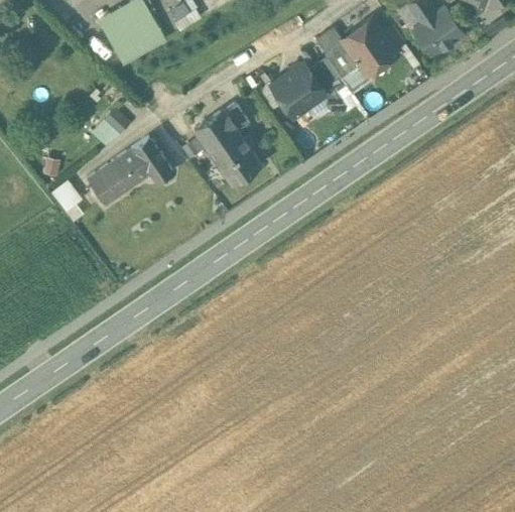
[(167,41),(143,0),(132,0),(100,18),(126,64),(167,41)]
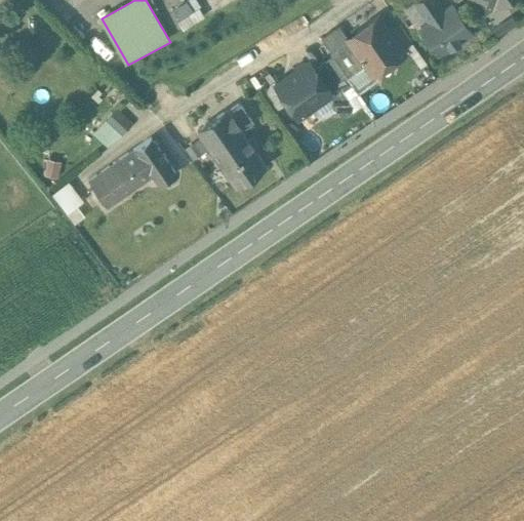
[(435,0),(424,0),(406,12),(439,59),(472,37),(452,8),(445,13),(435,0)]
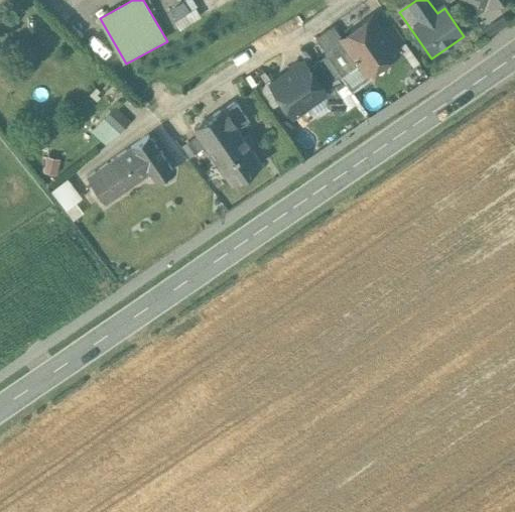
[(487,11),(479,0),(460,0),(474,20),(487,11)]
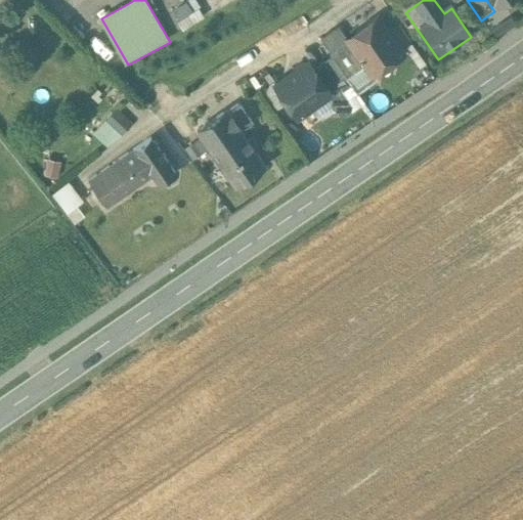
[(510,0),(486,0),(494,11),(510,0)]
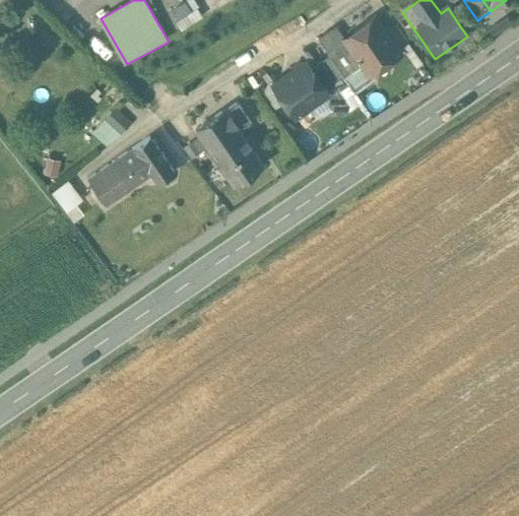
[(389,40),(375,20),(343,43),(344,45),(357,63),(358,62),(359,64),(361,63),(364,68),(371,77),(400,57),(398,54),(389,40)]
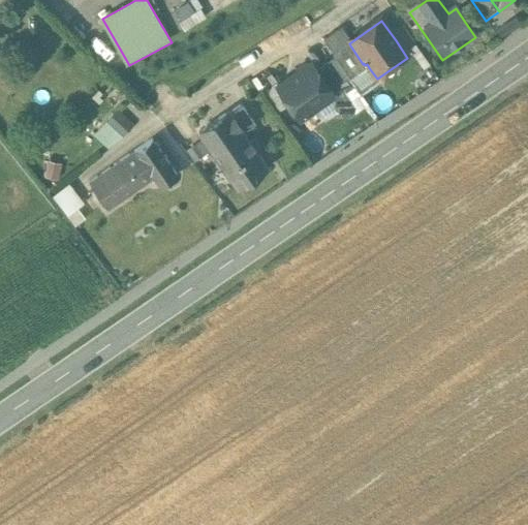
[(415,48),(406,33),(396,40),(405,55),(415,48)]
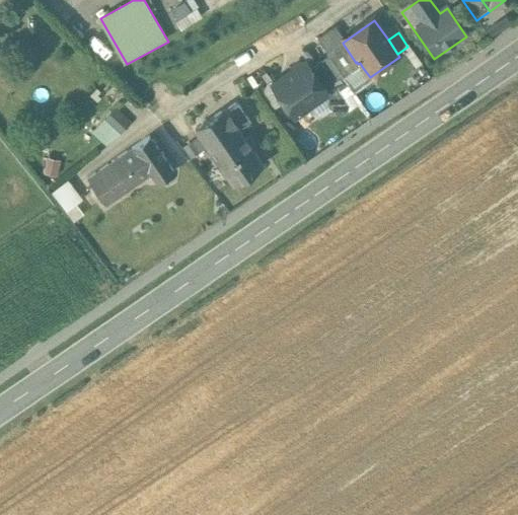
[(344,45),(326,57),(328,59),(329,59),(345,81),(363,68),(360,63),(358,64),(357,62),(356,63),(344,45)]
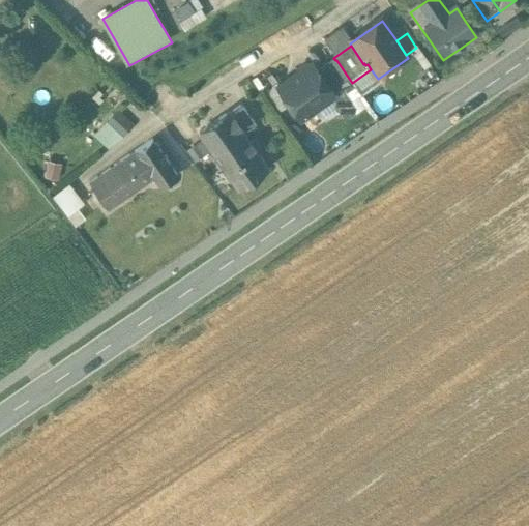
[(352,83),(336,60),(335,60),(317,74),(334,98),(332,99),(335,104),(334,110),(342,119),(350,120),(355,117),(356,111),(347,97),(357,90),(352,83)]
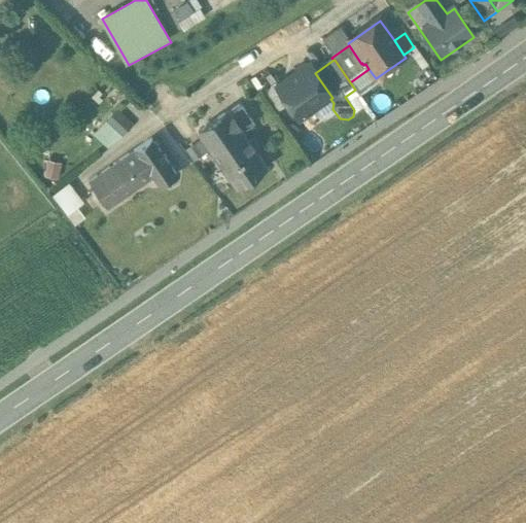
[(308,69),(277,91),(276,96),(285,108),(290,109),(299,121),(330,99),(332,98),(315,73),(313,70),(308,69)]
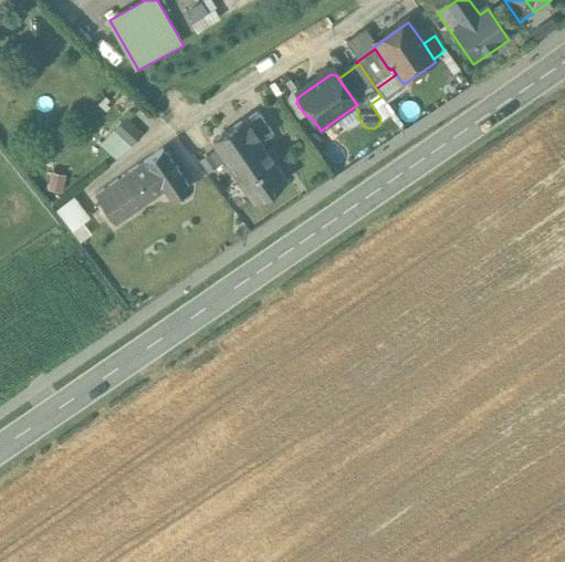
[(274,135),(260,115),(247,124),(261,144),(274,135)]
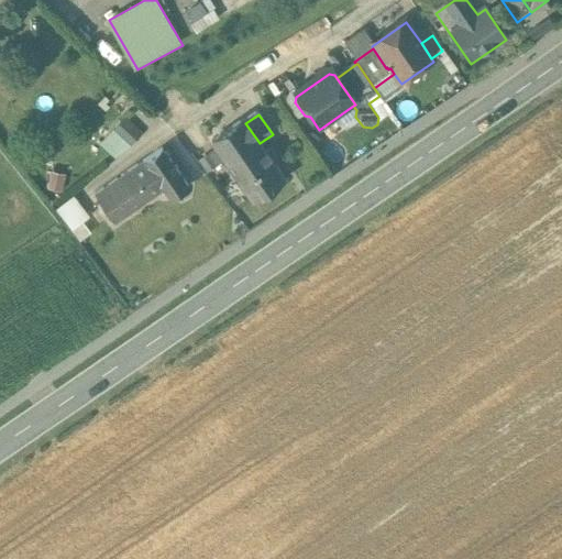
[(142,136),(127,121),(119,130),(134,144),(142,136)]
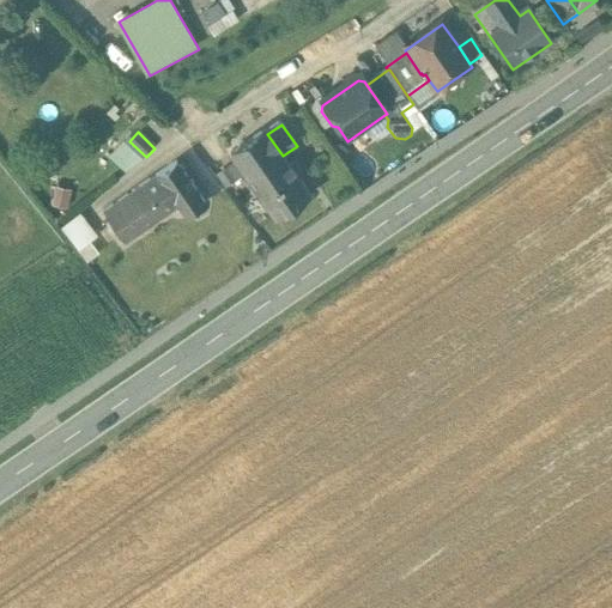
[(267,134),(266,133),(231,157),(276,223),(311,198),(283,156),(267,134)]
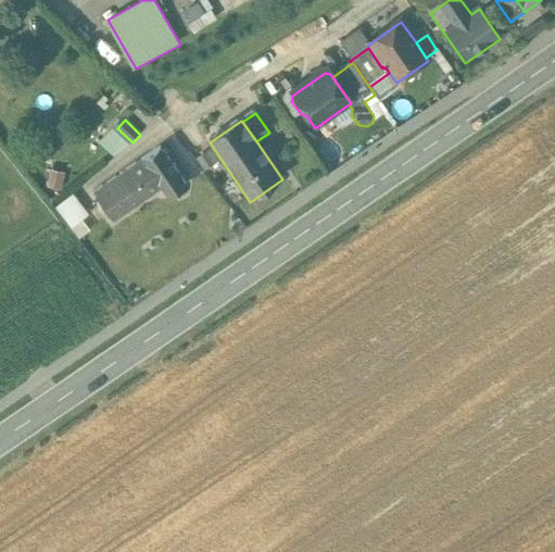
[(159,148),(91,196),(113,226),(163,191),(169,200),(187,188),(159,148)]
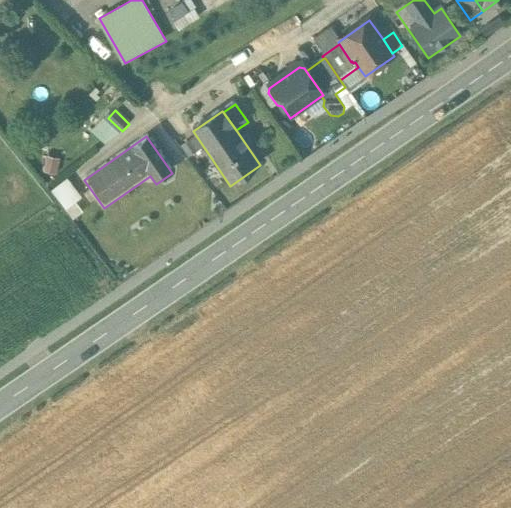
[(52,190),(73,219),(79,214),(73,205),(82,198),(68,178),(52,190)]
